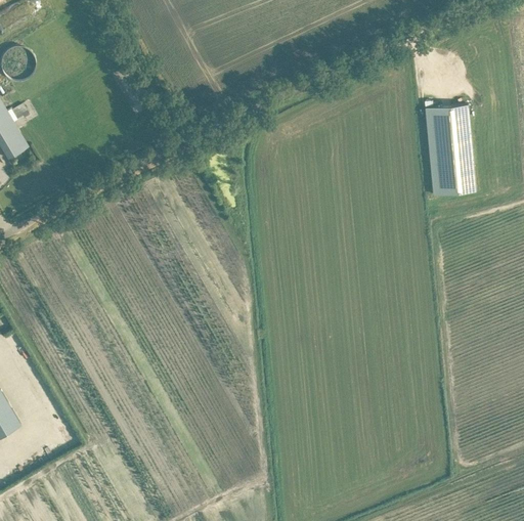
[(10,71),(9,79),(32,80),(34,50),(2,48),(1,70),(10,71)]
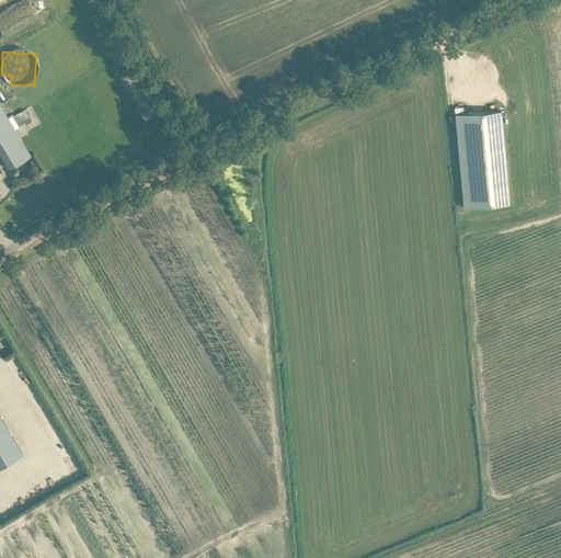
[(0,156),(9,172),(30,159),(0,109),(0,156)]
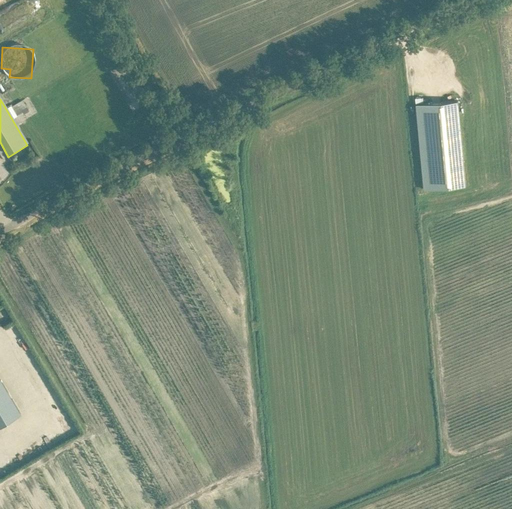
[(26,110),(22,103),(11,109),(15,116),(26,110)]
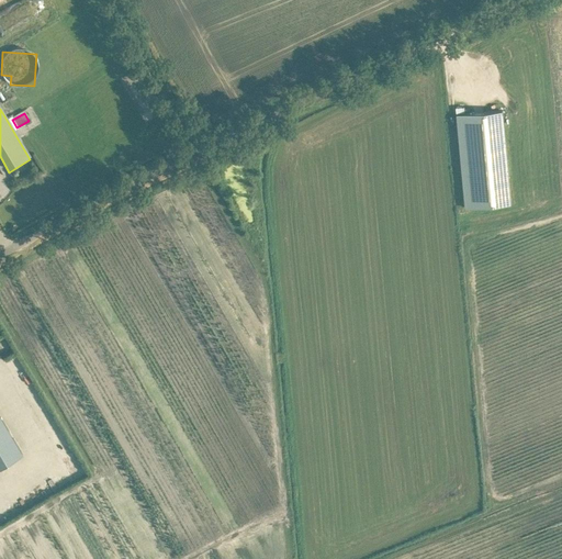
[(512,207),(503,113),(457,118),(465,211),(512,207)]
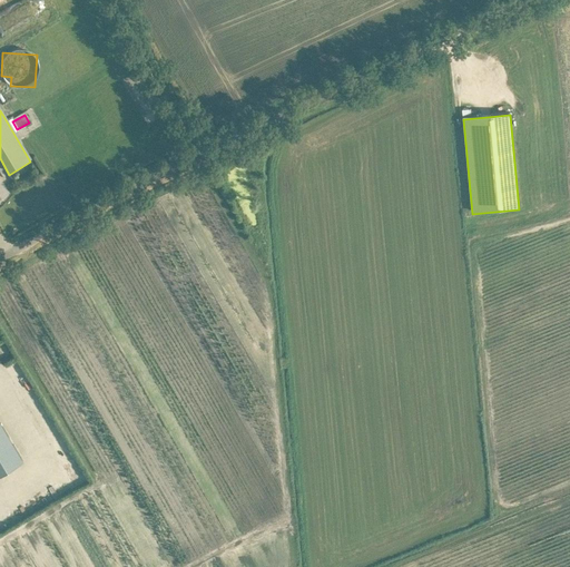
[(0,476),(22,463),(0,424),(0,476)]
